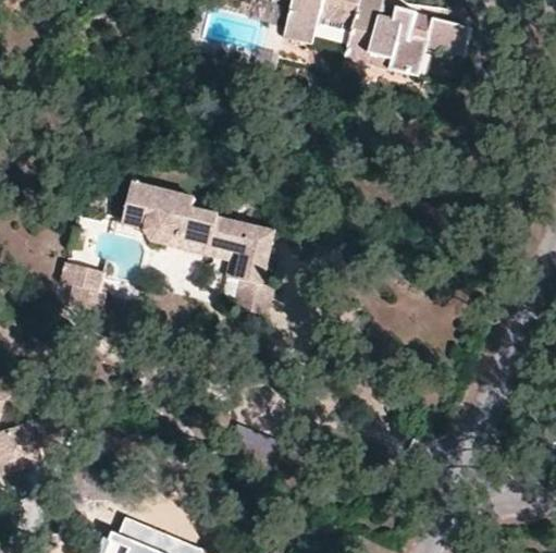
[(379,13),(382,1),(382,0),(293,0),(285,25),(313,33),(321,10),(353,19),(346,45),(391,58),(388,68),(417,74),(427,44),(464,53),(470,27),(430,16),(428,26),(412,21),(415,12),(416,10),(395,4),(391,17),(379,13)]
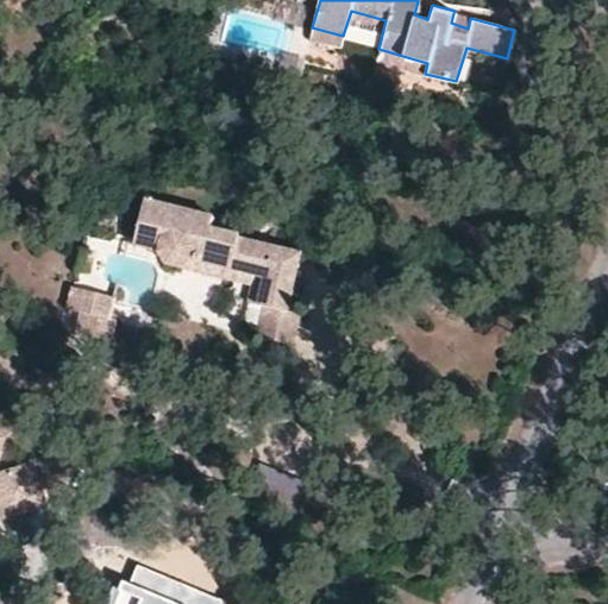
[(432,5),(418,1),(414,14),(427,19),(432,5)]
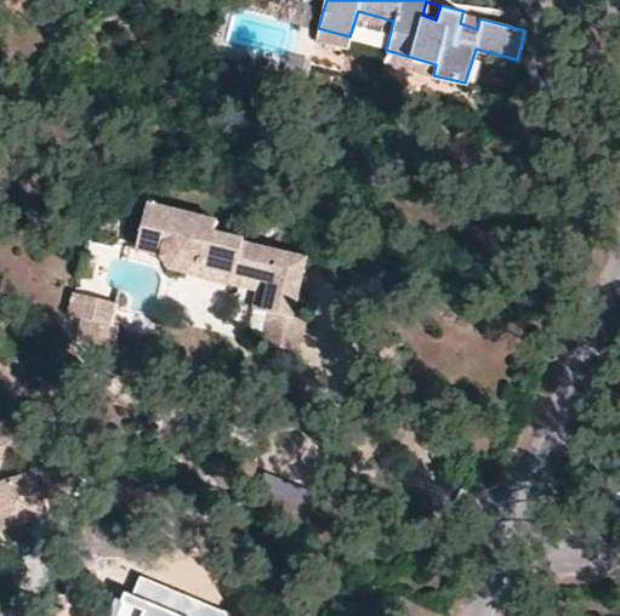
[(479,18),(462,13),(460,23),(477,29),(479,18)]
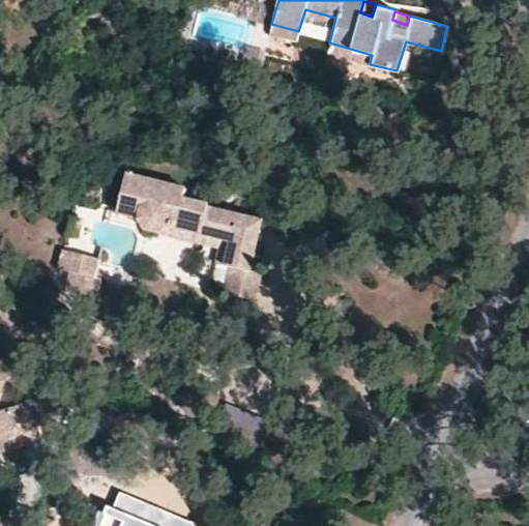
[(40,29),(32,24),(24,39),(32,45),(40,29)]
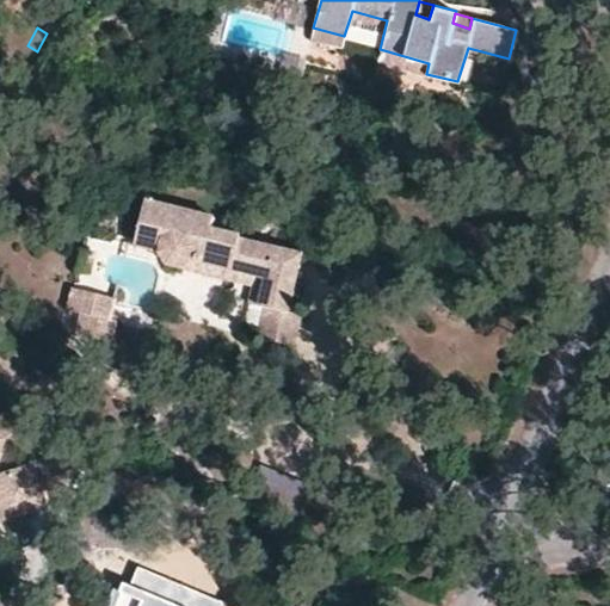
[(344,36),(313,28),(310,36),(342,44),(344,36)]
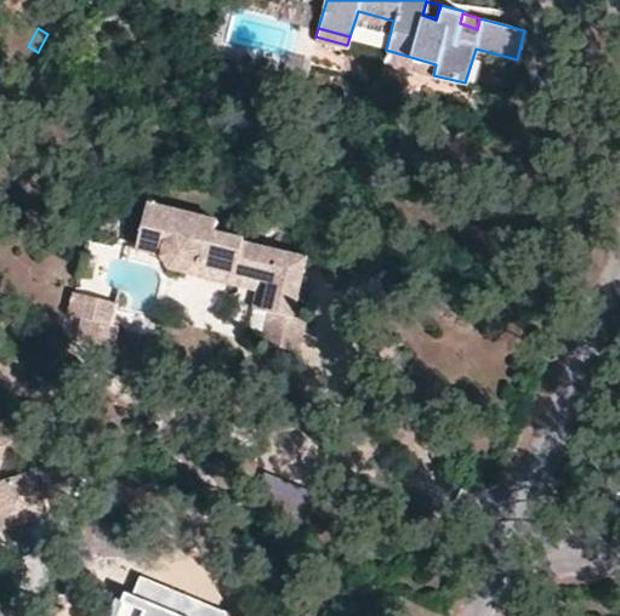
[(384,62),(433,75),(436,64),(386,50),(384,62)]
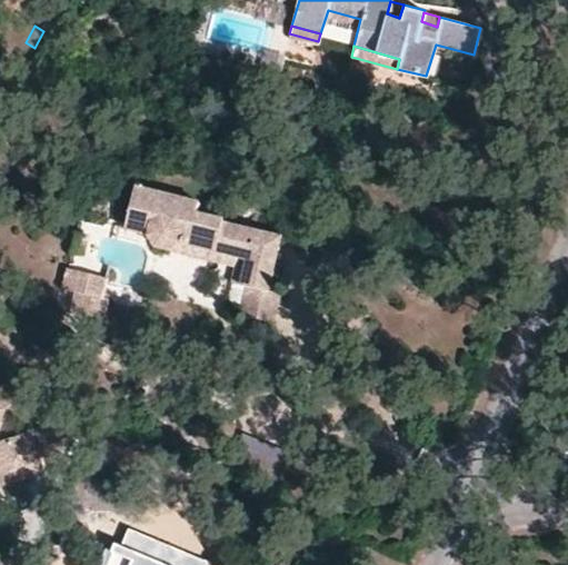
[(424,196),(414,182),(404,190),(414,204),(424,196)]
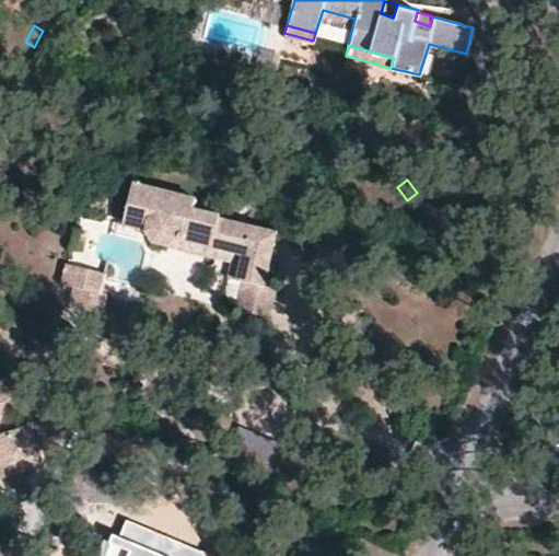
[(150,240),(164,244),(176,236),(241,253),(235,278),(240,279),(234,307),(266,314),(274,287),(261,282),(271,241),(247,234),(248,226),(219,218),(219,213),(194,207),(195,198),(131,183),(123,224),(144,230),(150,240)]
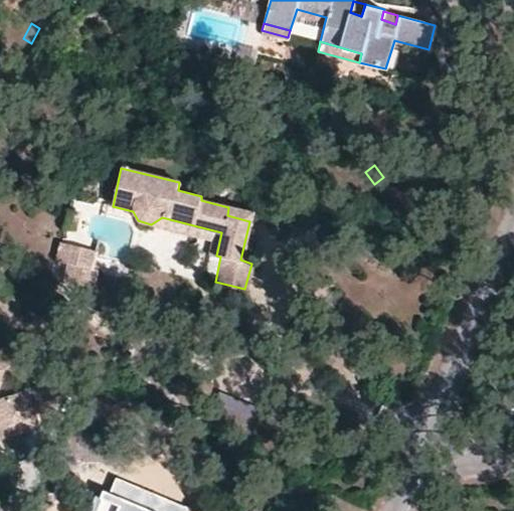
[(162,217),(151,224),(210,238),(207,252),(216,256),(221,232),(162,217)]
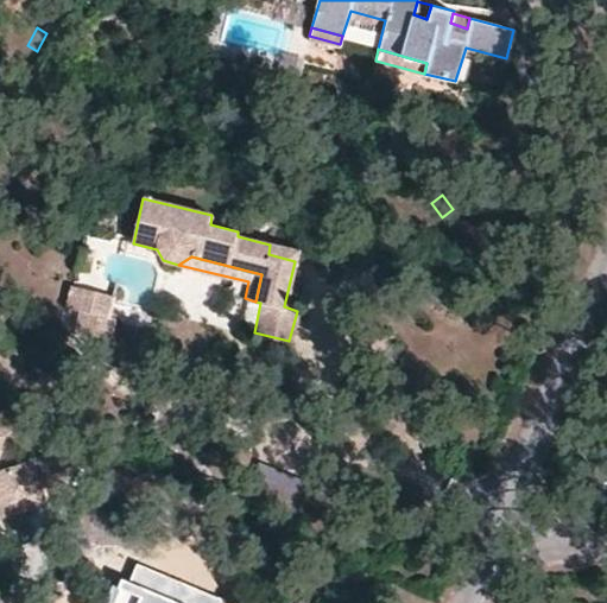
[(113,316),(108,313),(89,309),(94,291),(69,284),(63,306),(81,310),(77,331),(108,338),(113,316)]
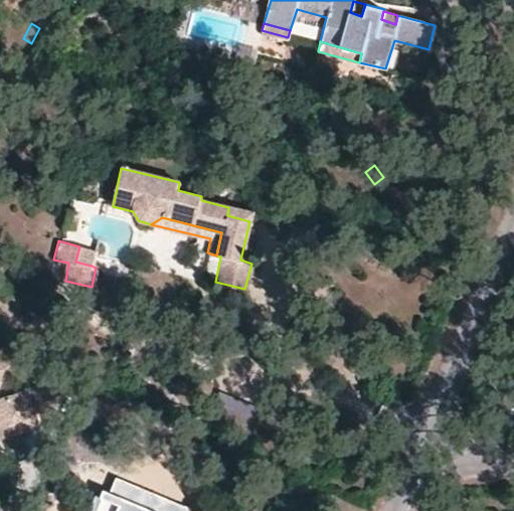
[(75,262),(92,266),(95,249),(79,246),(75,262)]
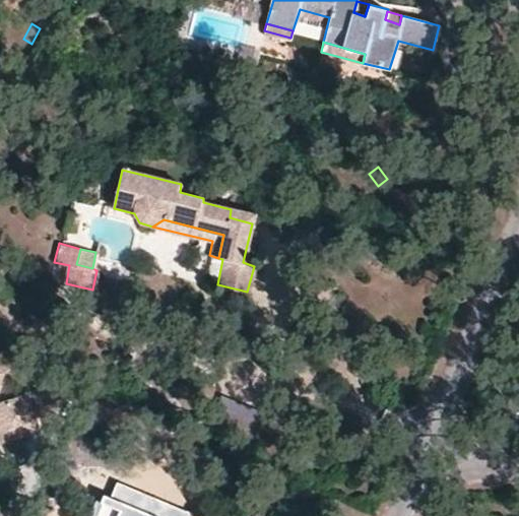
[(0,430),(3,439),(37,429),(26,396),(0,401),(0,379),(4,370),(0,368),(0,430)]
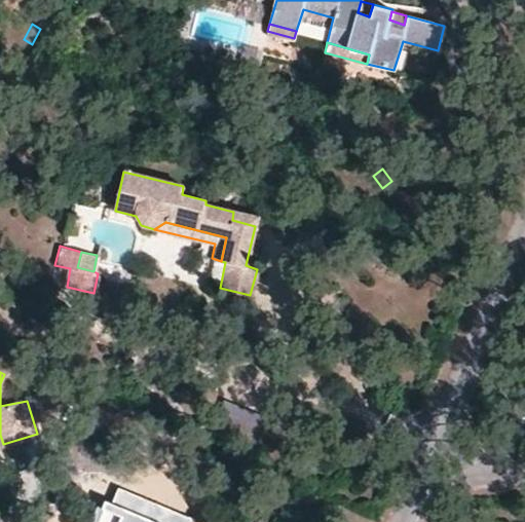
[(226,401),(221,419),(264,432),(269,413),(226,401)]
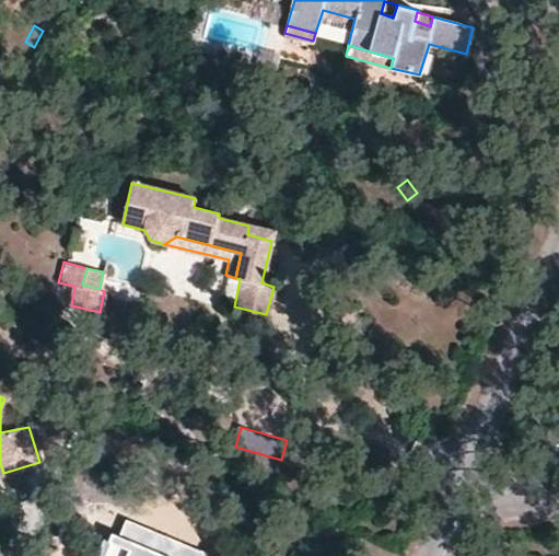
[(204,555),(207,549),(129,519),(114,555),(204,555)]
